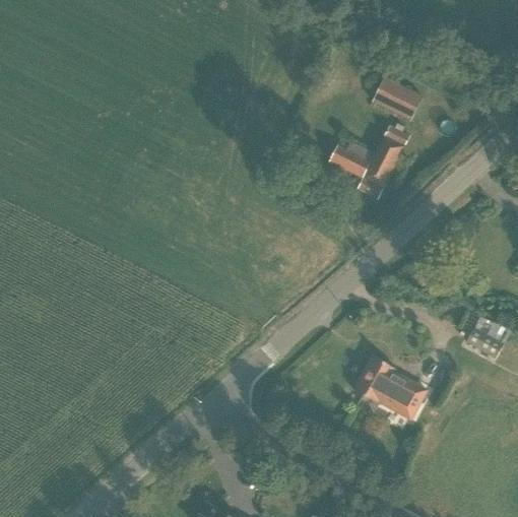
[(383,75),(371,101),(408,120),(422,94),(383,75)]
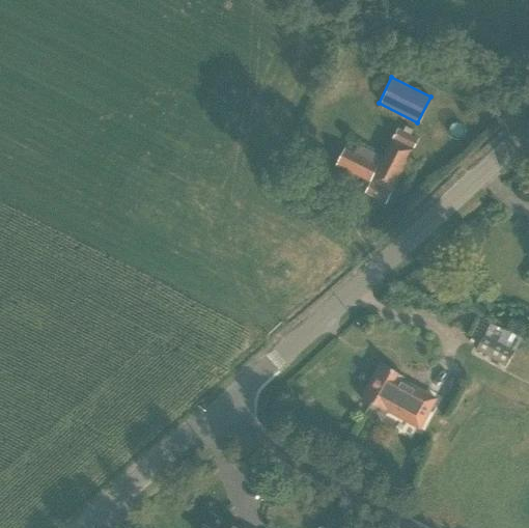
[(343,147),(335,164),(363,177),(360,184),(366,187),(364,191),(384,201),(389,191),(390,191),(412,148),(411,148),(416,138),(396,128),(382,156),(357,143),(353,151),(343,147)]
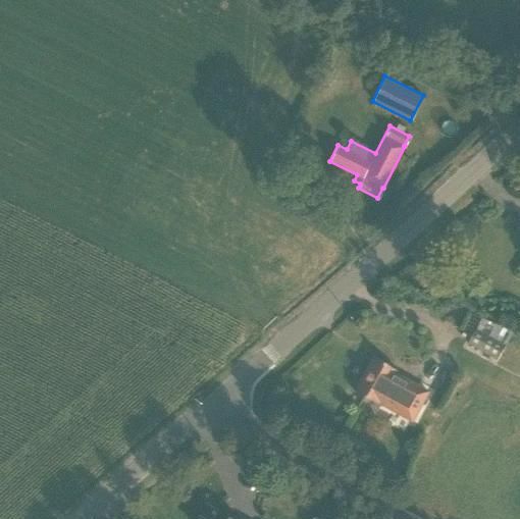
[(511,331),(481,317),(467,344),(496,359),(511,331)]
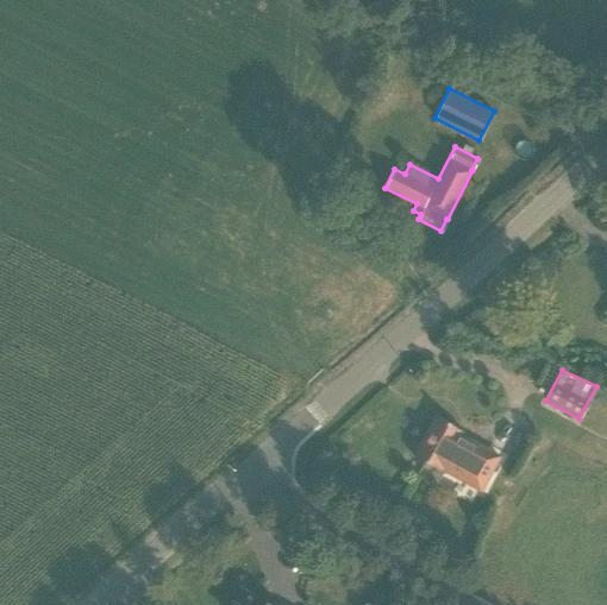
[(480,489),(499,454),(461,433),(462,430),(435,415),(412,455),(440,470),(442,467),(480,489)]
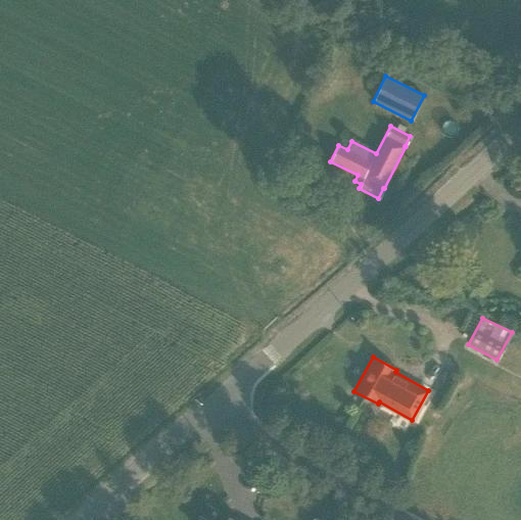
[(221,515),(204,506),(196,519),(232,519),(222,514),(221,515)]
